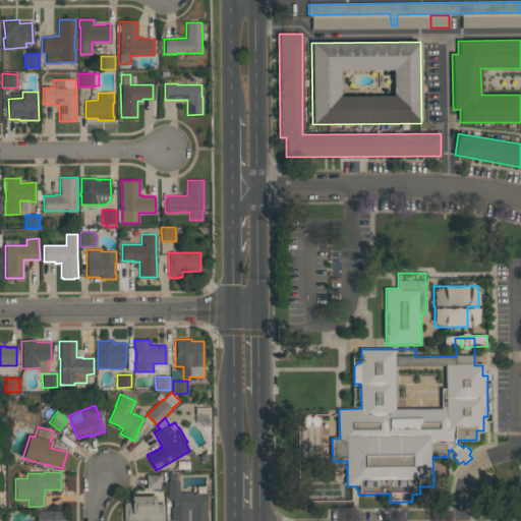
[(146,474),(161,474),(161,488),(146,488),(146,474)]
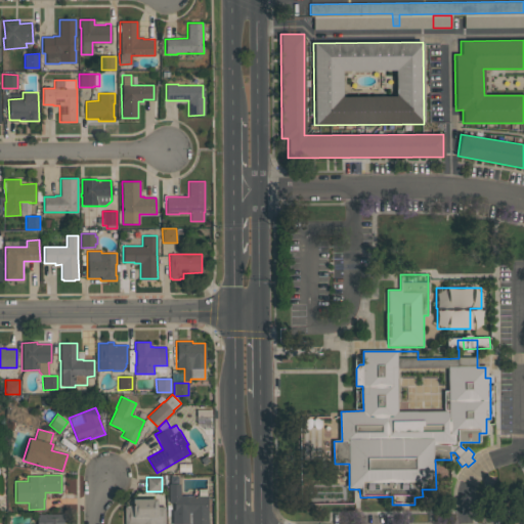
[(208,495),(208,523),(190,523),(190,513),(188,513),(188,523),(172,523),(172,511),(174,511),(174,503),(168,503),(168,484),(180,483),(180,495),(208,495)]
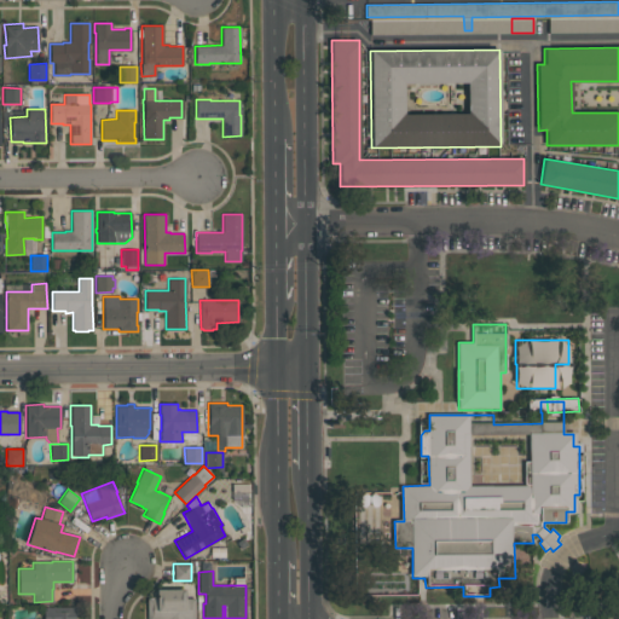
[(146,618),(146,599),(149,599),(149,597),(156,597),(156,589),(185,589),(185,597),(195,597),(195,618),(146,618)]
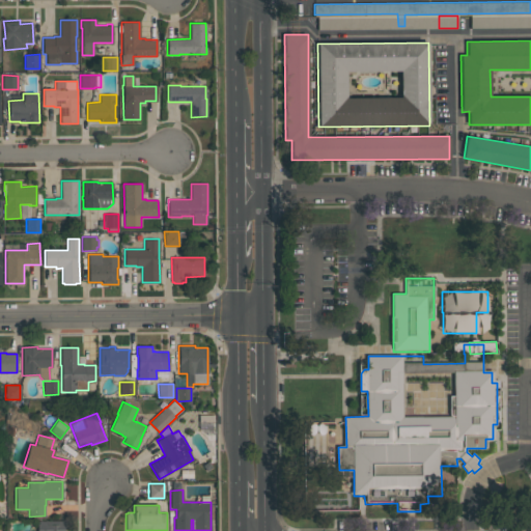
[(36,530),(36,520),(64,520),(64,530),(36,530)]
